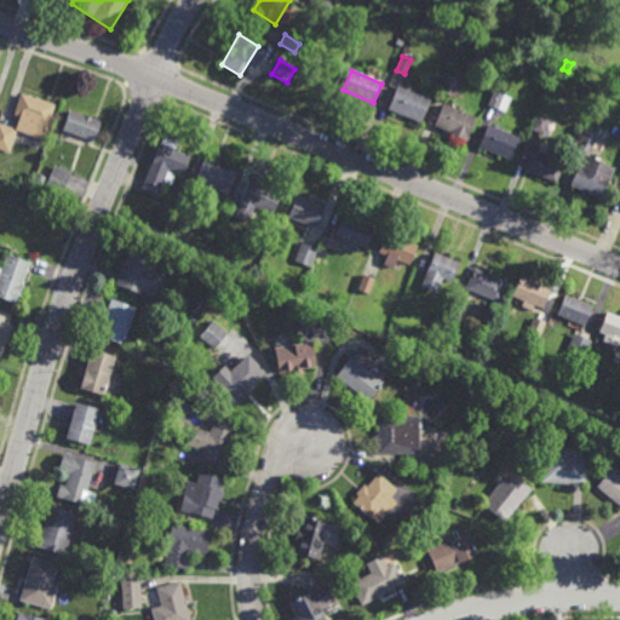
[(509,84),(500,81),(503,74),(511,76),(509,84)]
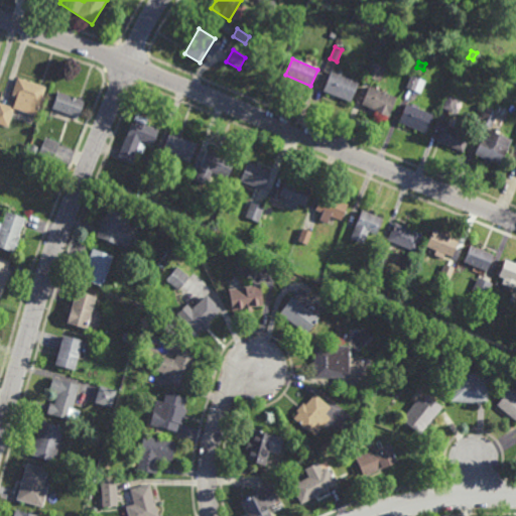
[(380,82),(367,77),(372,63),(385,69),(380,82)]
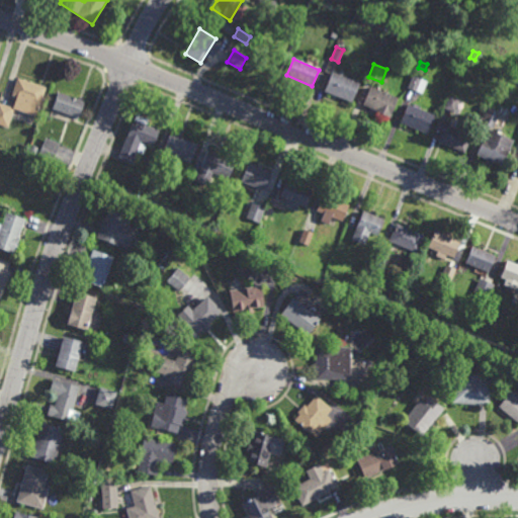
[(423,94),(416,91),(411,104),(402,100),(416,70),(424,73),(421,79),(428,82),(423,94)]
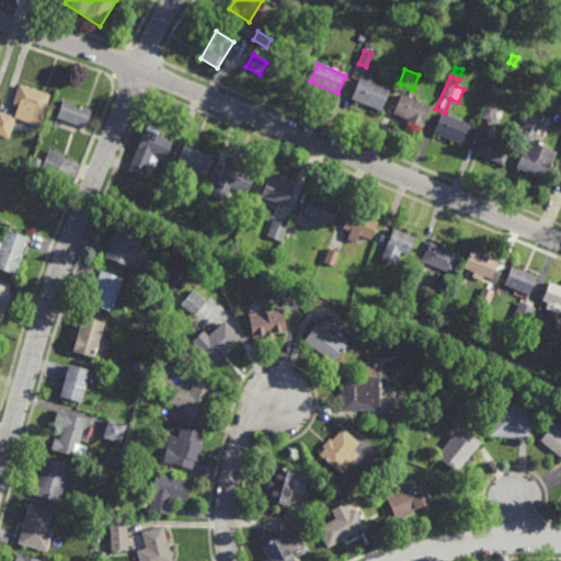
[(380,112),(351,99),(359,78),(389,91),(380,112)]
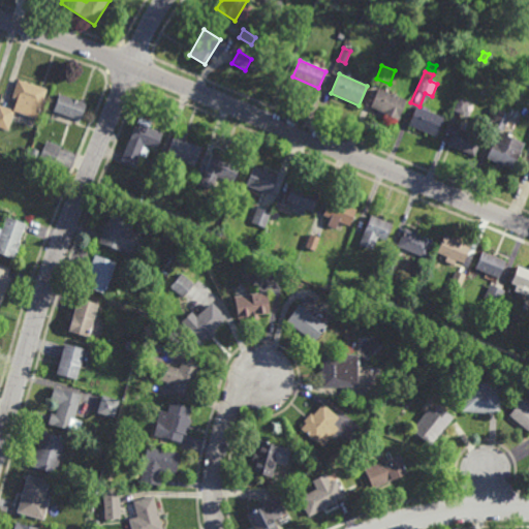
[(37,119),(14,112),(7,129),(0,126),(0,104),(13,110),(17,99),(11,98),(19,79),(48,89),(37,119)]
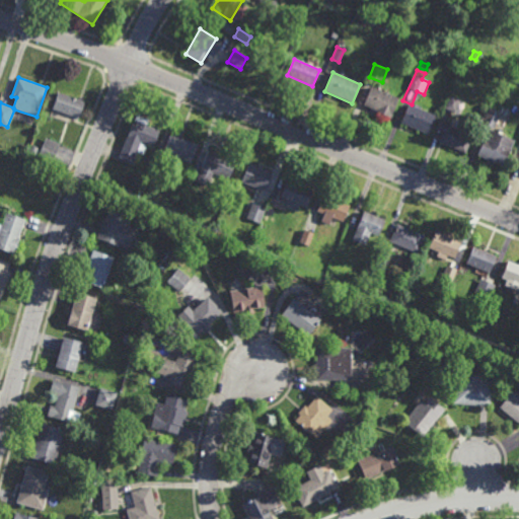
[(391,119),(376,113),(376,112),(364,106),(371,87),(398,98),(391,119)]
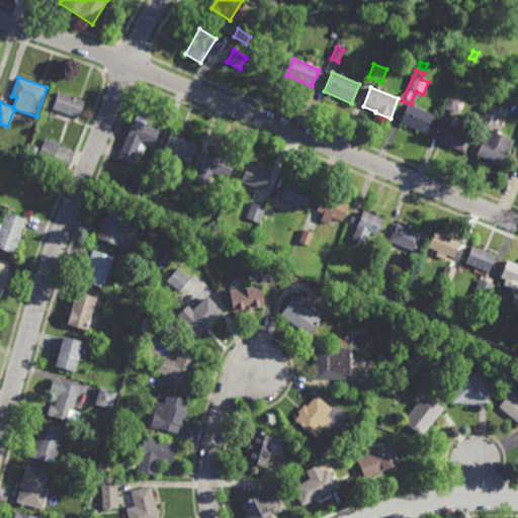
[(79,99),(79,97),(83,98),(83,101),(85,101),(79,118),(53,108),(59,92),(79,99)]
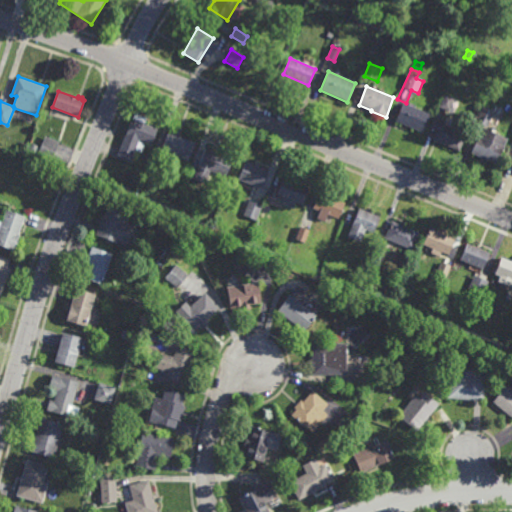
[(452,113),(439,107),(445,94),(457,100),(452,113)]
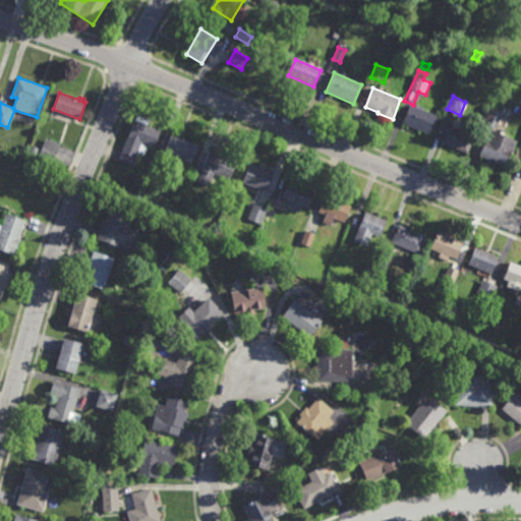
[(430,134),(402,123),(409,106),(438,116),(430,134)]
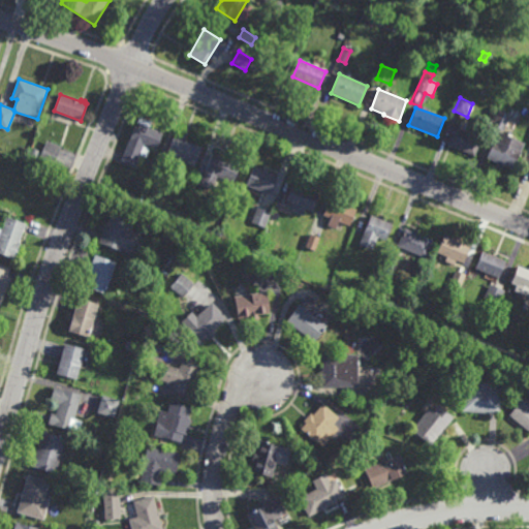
[(503,131),(492,127),(499,111),(510,116),(503,131)]
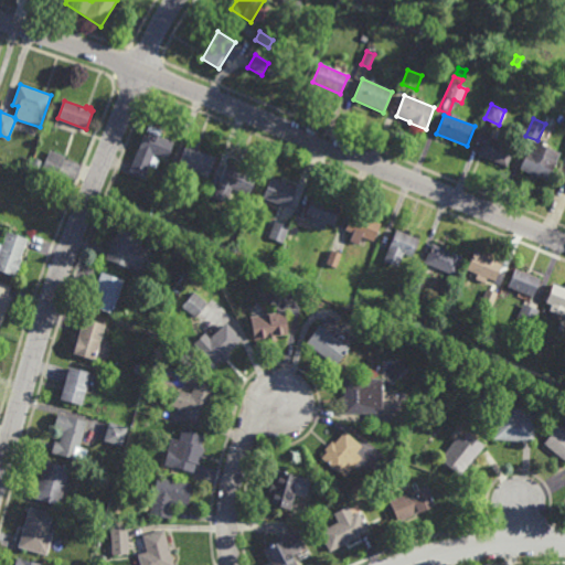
[(163,131),(161,137),(174,142),(167,160),(155,155),(153,157),(160,159),(156,169),(149,167),(145,180),(129,173),(146,131),(147,131),(149,126),(163,131)]
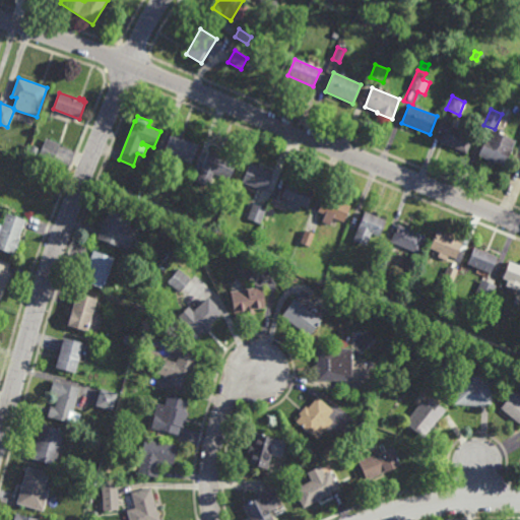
[(467,153),(439,142),(446,125),(474,136),(467,153)]
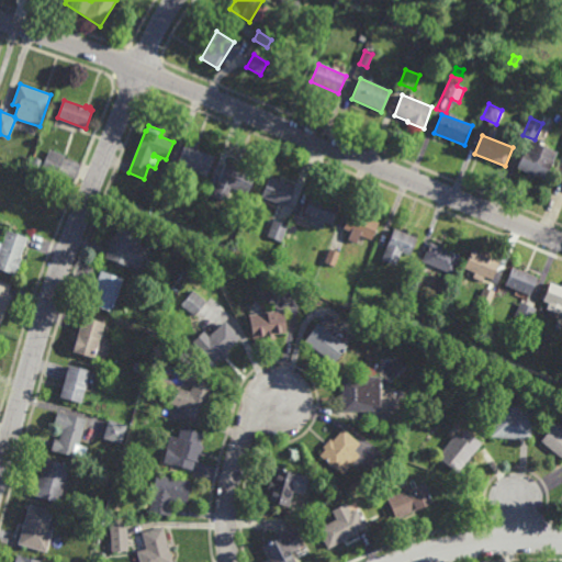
[(546,181),(517,169),(529,141),(558,153),(546,181)]
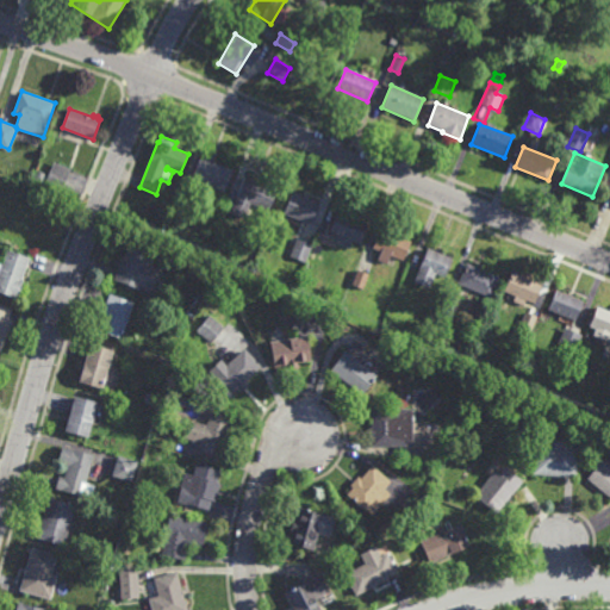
[(225,193),(192,180),(200,159),(234,170),(225,193)]
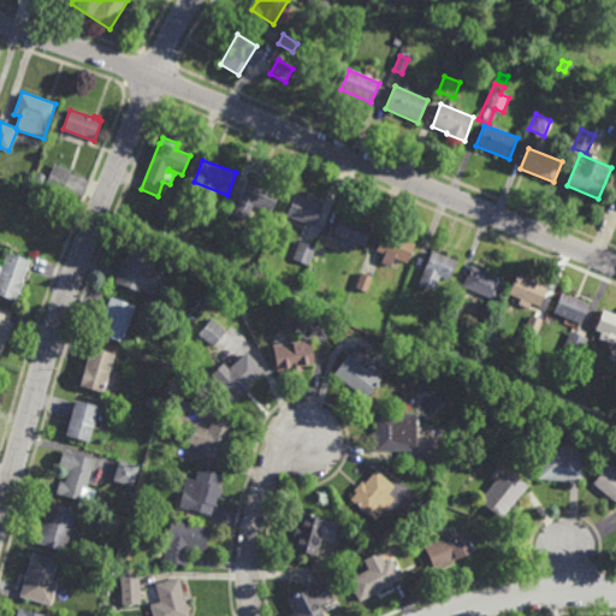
[(65,189),(47,182),(54,164),(72,171),(65,189)]
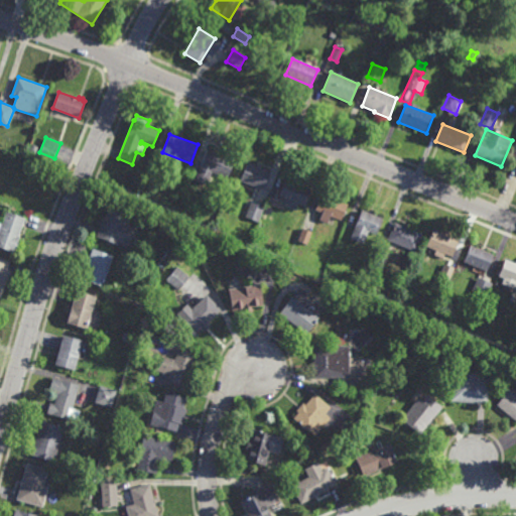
[(32,164),(25,161),(31,145),(37,148),(32,164)]
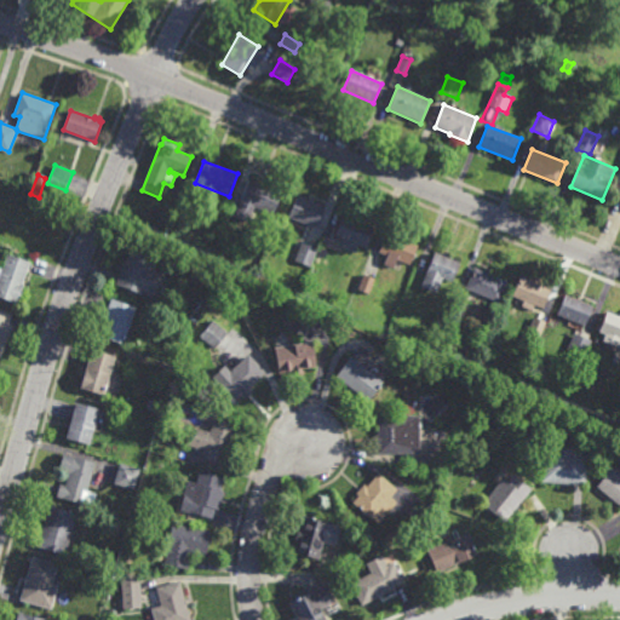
[(264,185),(265,184),(279,189),(277,191),(285,194),(275,216),(256,207),(250,222),(236,217),(251,181),(264,185)]
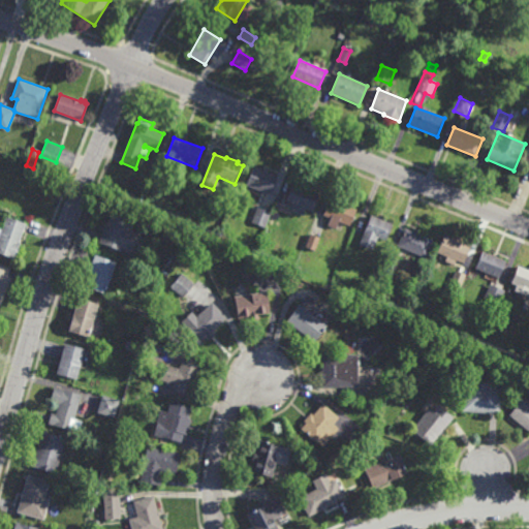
[(272,195),(247,185),(253,167),(279,177),(272,195)]
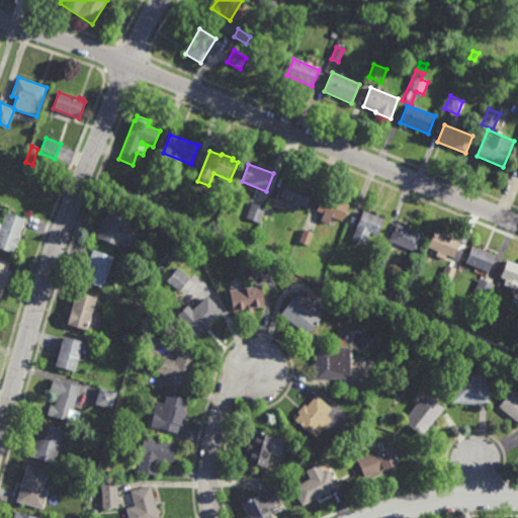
[(137,186),(127,182),(131,174),(140,177),(137,186)]
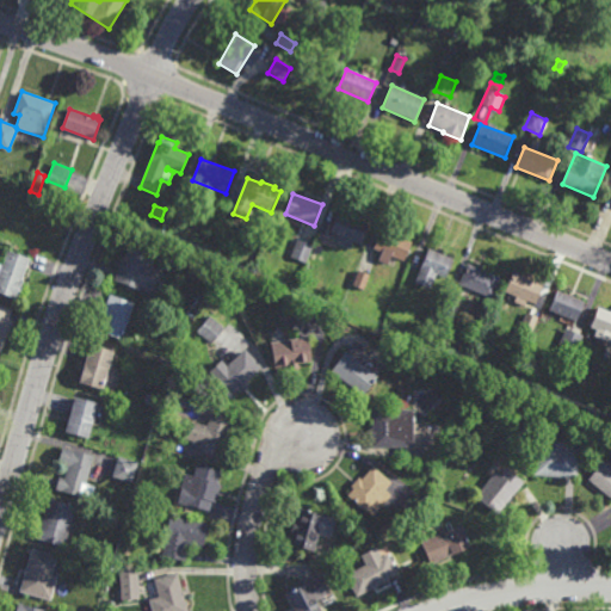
[(360,245),(353,242),(350,251),(338,246),(341,236),(331,233),(338,214),(368,226),(360,245)]
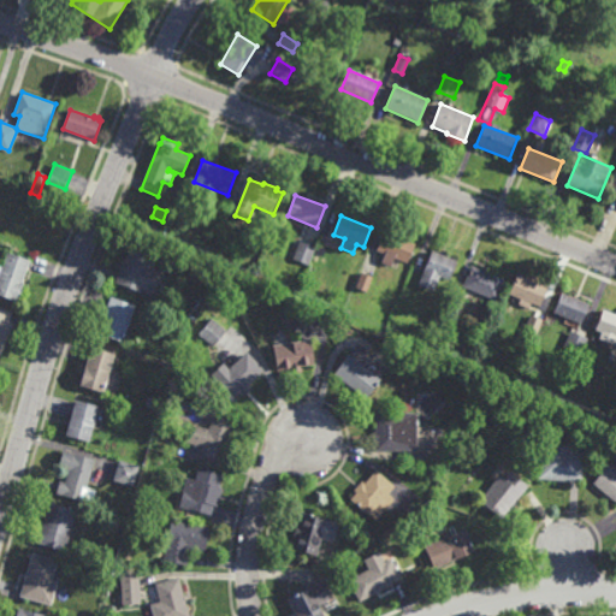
[(179,230),(173,226),(177,219),(183,223),(179,230)]
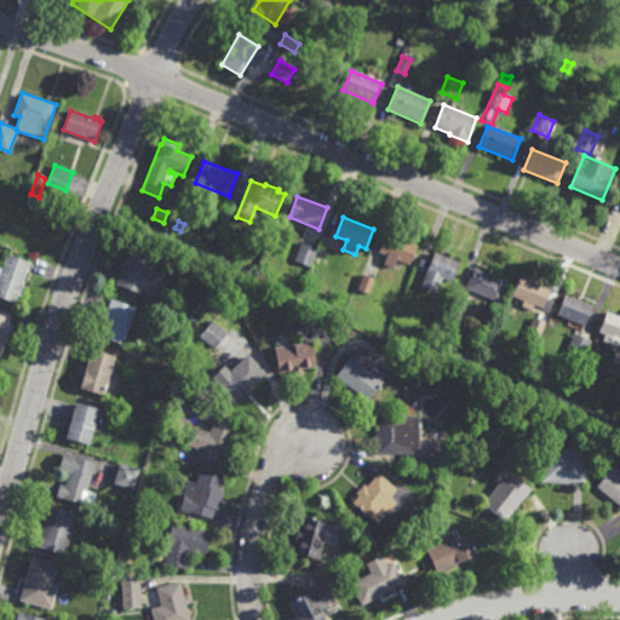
[(409,267),(397,262),(394,271),(383,267),(386,258),(378,254),(386,234),(418,246),(409,267)]
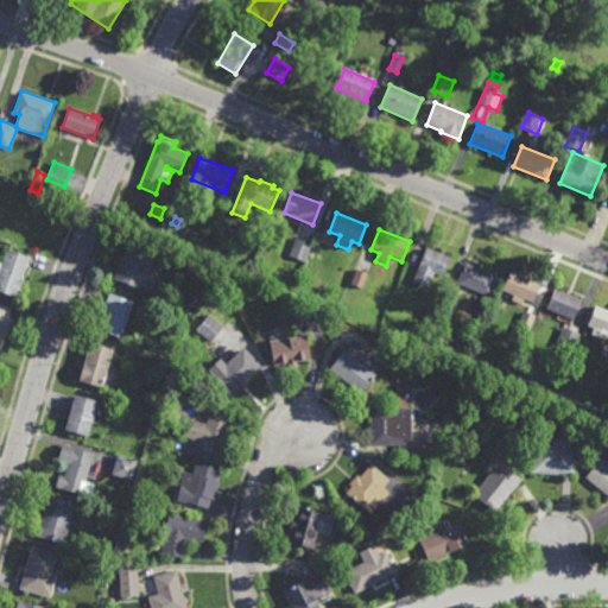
[(305,264),(290,257),(297,240),(312,246),(305,264)]
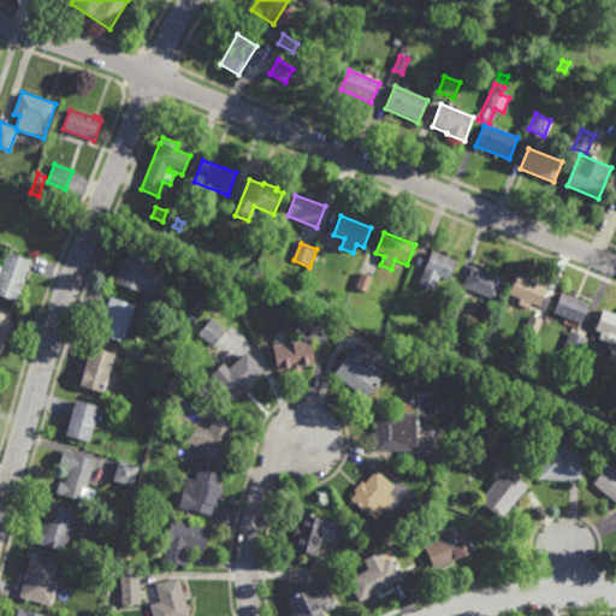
[(154,297),(141,291),(138,295),(116,284),(131,246),(157,256),(152,268),(163,273),(154,297)]
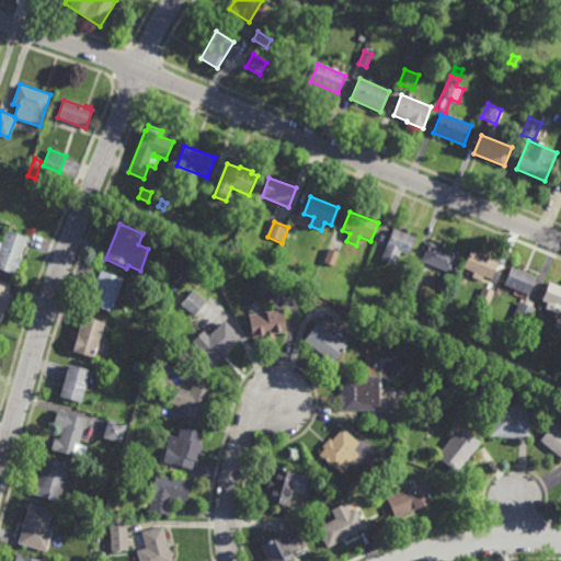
[(21,259),(23,260),(16,277),(12,275),(12,274),(0,268),(0,243),(2,244),(8,230),(29,238),(21,259)]
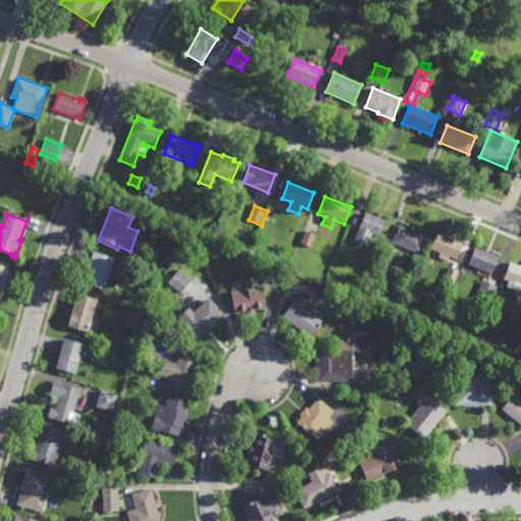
[(380,238),(372,235),(367,248),(354,243),(365,214),(387,223),(380,238)]
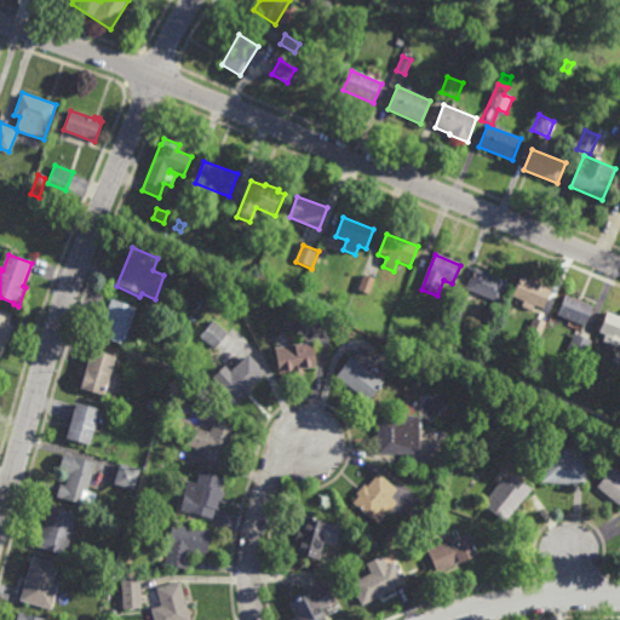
[(217,268),(210,264),(213,258),(219,260),(217,268)]
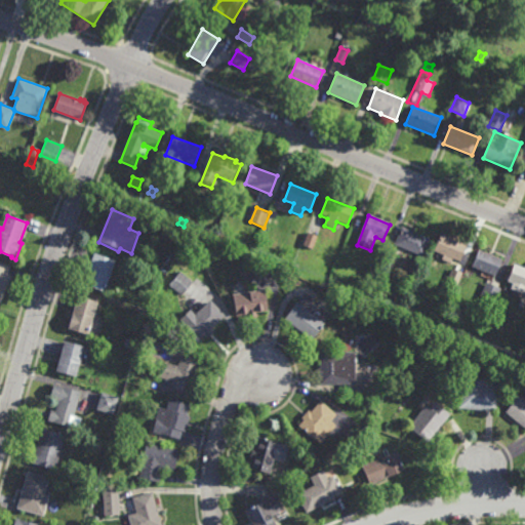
[(431,240),(423,256),(394,245),(398,235),(399,235),(402,229),(431,240)]
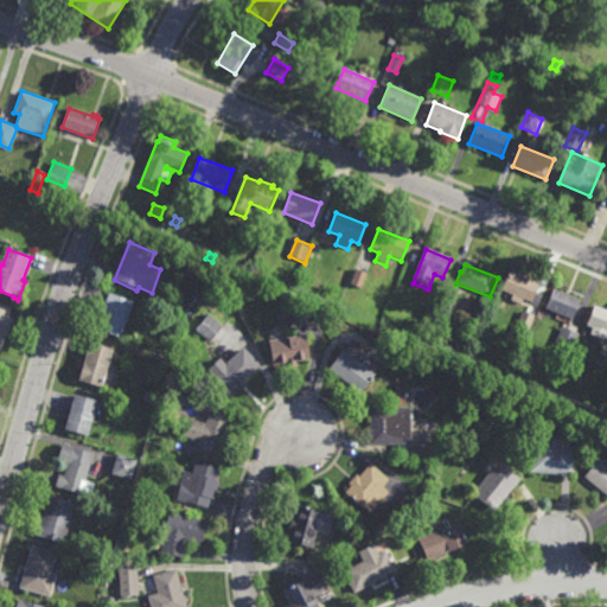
[(360,291),(350,286),(356,270),(366,274),(360,291)]
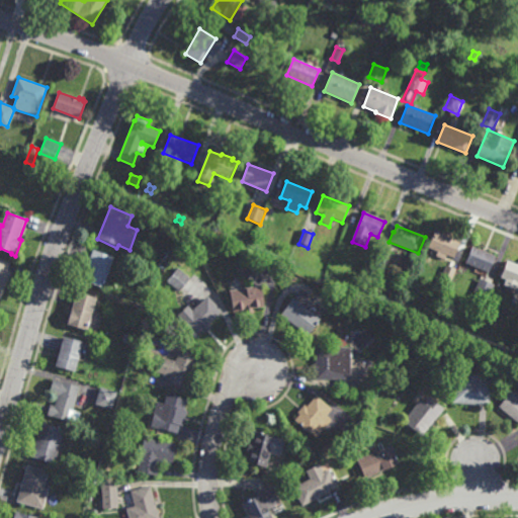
[(453,259),(428,248),(435,233),(460,243),(453,259)]
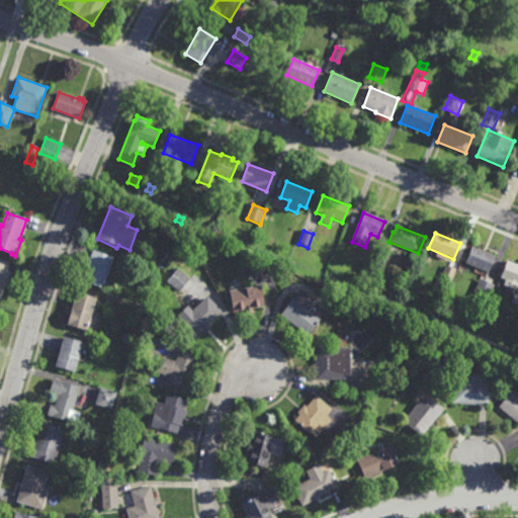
[(489,273),(465,264),(471,248),(495,257),(489,273)]
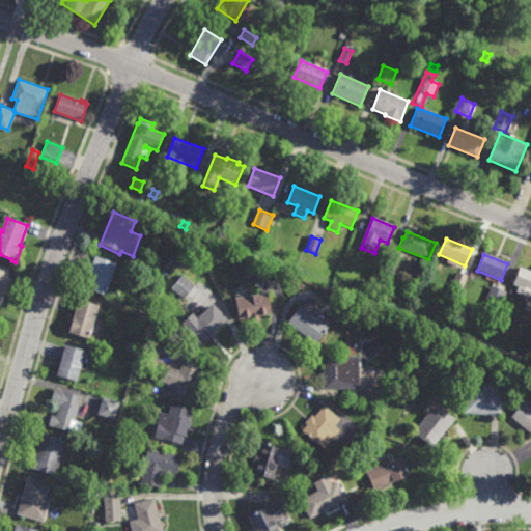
[(393,273),(384,270),(389,255),(398,258),(393,273)]
